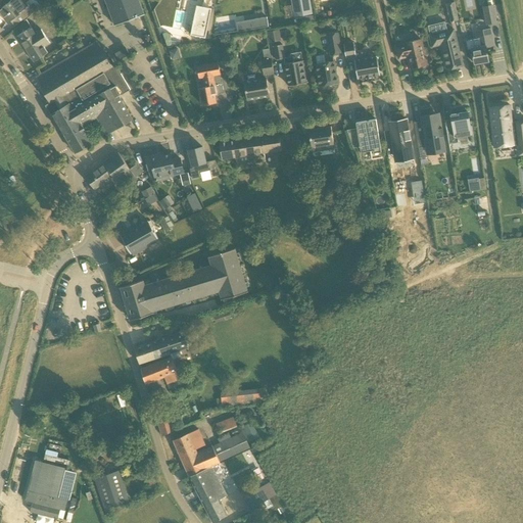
[(12,0),(0,9),(0,12),(8,24),(11,21),(25,11),(29,16),(34,12),(39,8),(35,3),(30,7),(27,3),(24,0),(12,0)]
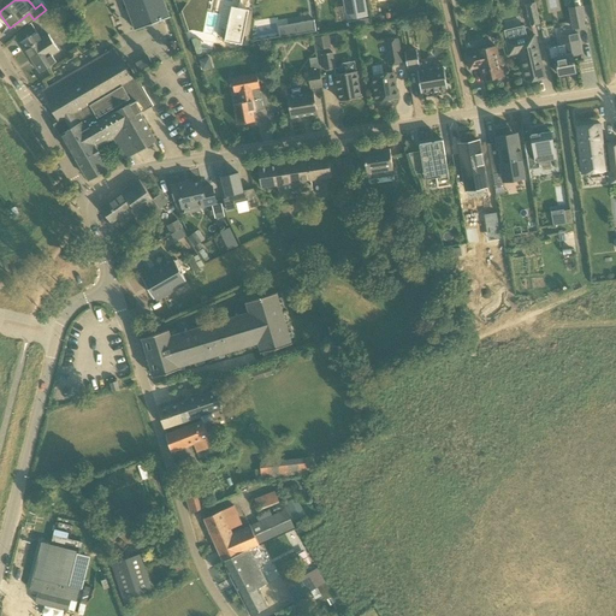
[(124,0),(136,30),(170,18),(171,18),(164,0),(124,0)]
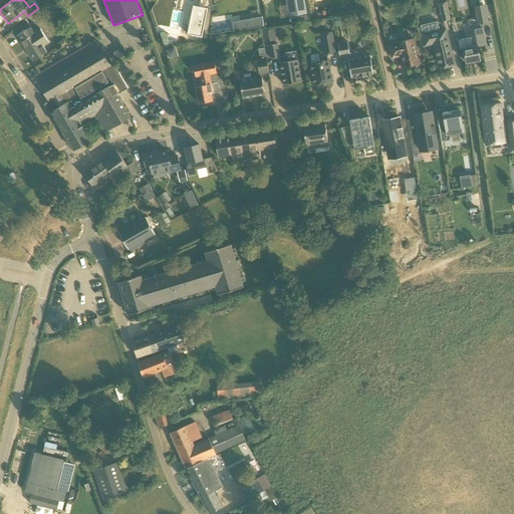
[(302,0),(289,0),(292,14),(305,14),(302,0)]
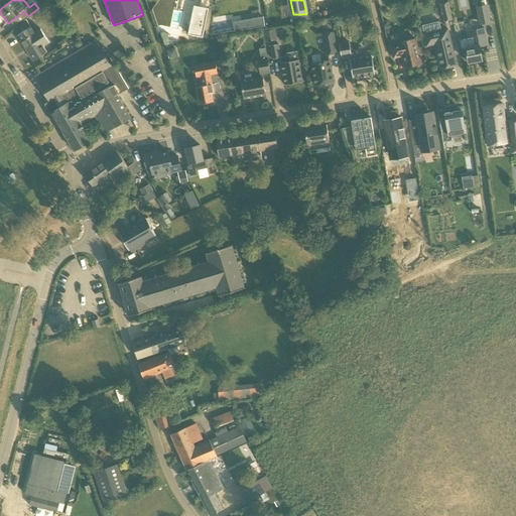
[(444,22),(453,20),(448,2),(440,4),(444,22)]
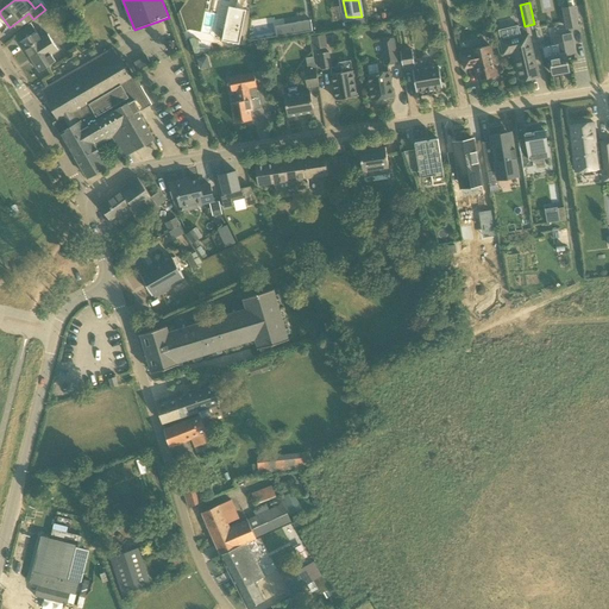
[(230,7),(223,41),(239,44),(246,11),(237,8),(236,8),(230,7)]
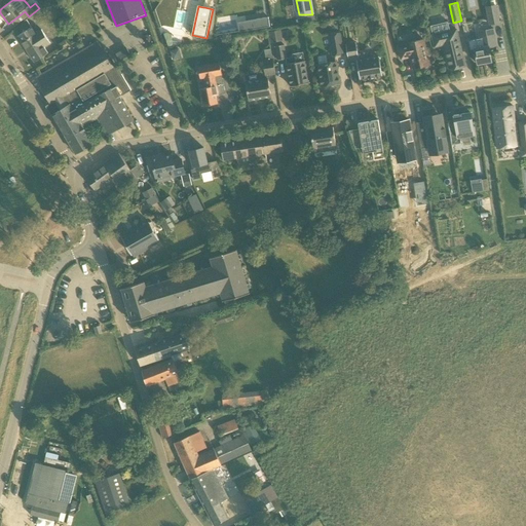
[(490,25),(499,24),(496,6),(491,7),(487,7),(490,25)]
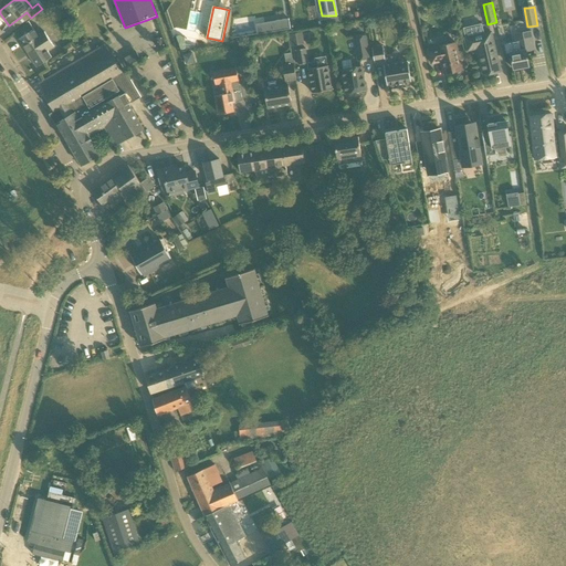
[(64,32),(75,24),(69,16),(58,23),(64,32)]
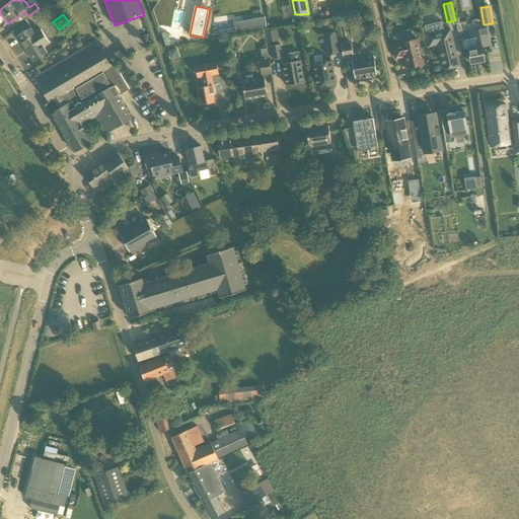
[(263,16),(233,21),(234,30),(264,25),(263,16)]
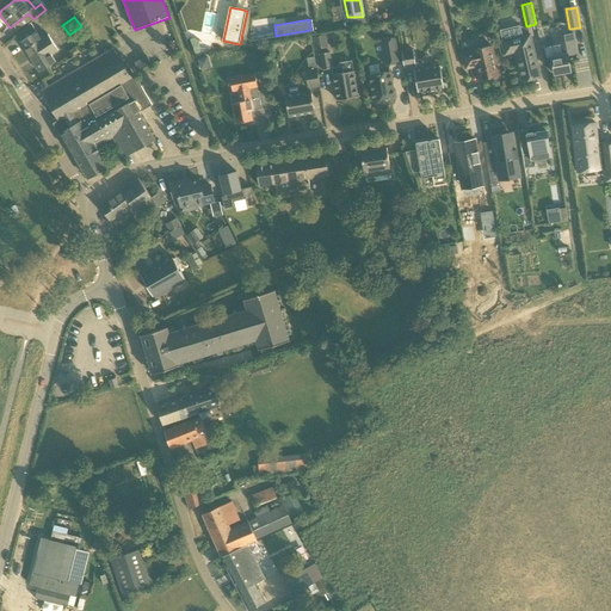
[(500,30),(503,42),(506,55),(514,53),(522,82),(541,78),(530,35),(523,37),(520,26),(500,30)]
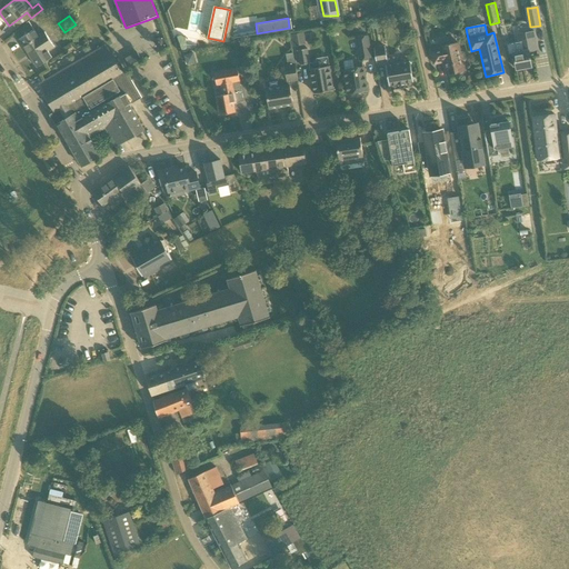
[(48,51),(55,48),(55,47),(45,32),(39,37),(35,30),(19,40),(38,68),(52,58),(48,51)]
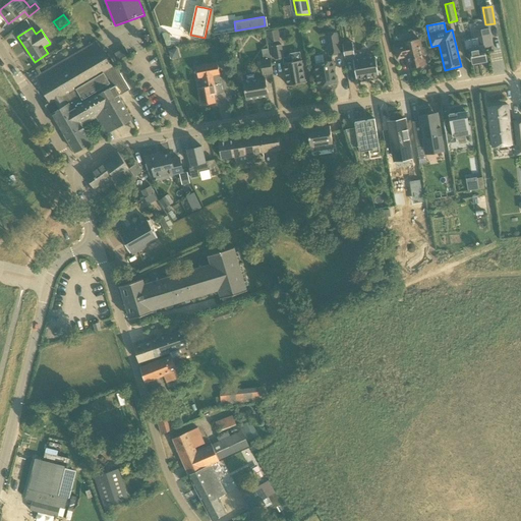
[(267,32),(269,43),(274,42),(273,37),(279,36),(278,30),(267,32)]
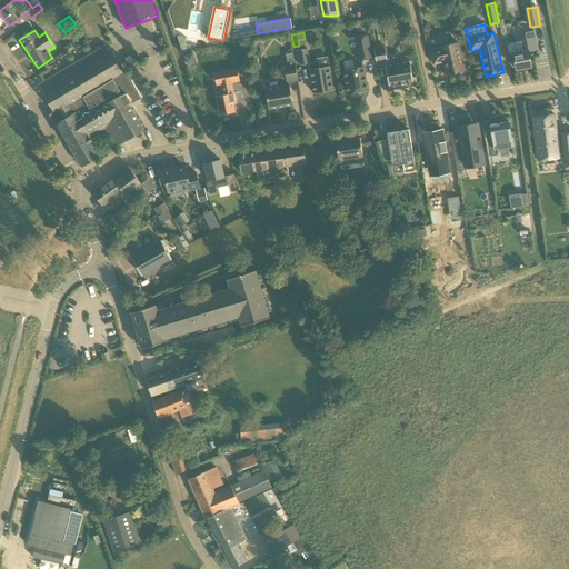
[(513,53),(517,70),(532,67),(529,50),(528,47),(537,45),(535,32),(518,35),(520,46),(521,52),(513,53)]
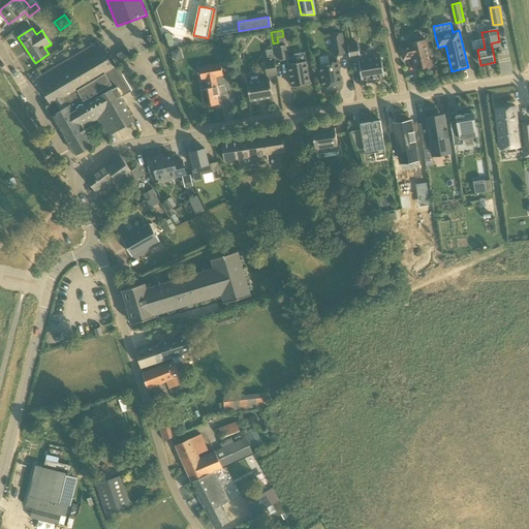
[(342,33),(332,35),(335,57),(345,55),(342,33)]
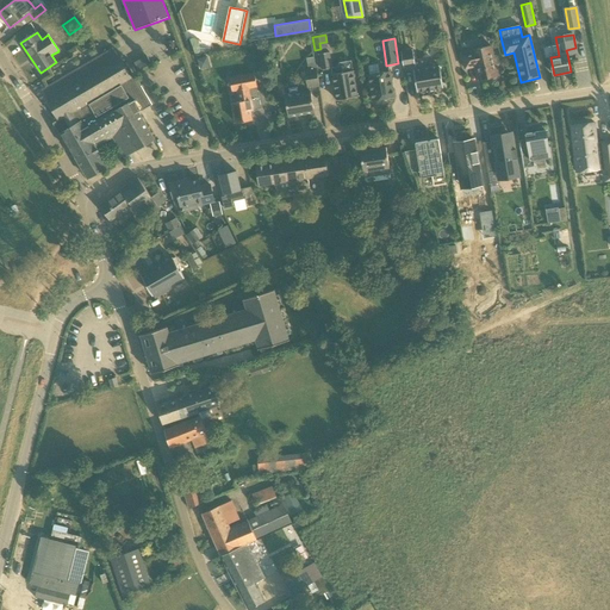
[(472,50),(472,53),(462,55),(466,69),(475,67),(479,81),(498,76),(496,66),(498,66),(499,63),(498,57),(496,56),(493,56),(491,47),(472,50)]
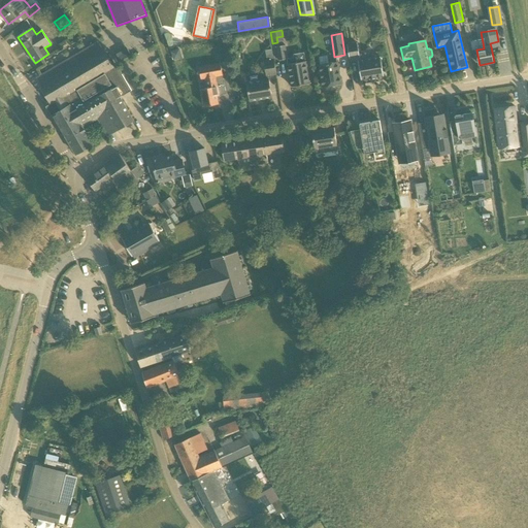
[(98,43),(38,78),(42,86),(41,87),(52,104),(53,104),(54,106),(53,107),(53,108),(53,109),(54,110),(55,110),(56,110),(57,110),(58,113),(54,116),(76,155),(93,144),(84,128),(98,119),(97,119),(106,112),(103,107),(120,97),(120,98),(121,98),(123,96),(132,91),(126,81),(117,65),(113,67),(103,50),(102,51),(98,43)]
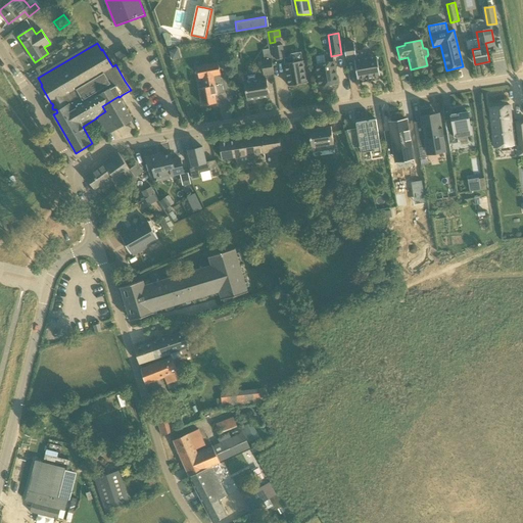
[(346,58),(357,56),(354,43),(344,45),(346,58)]
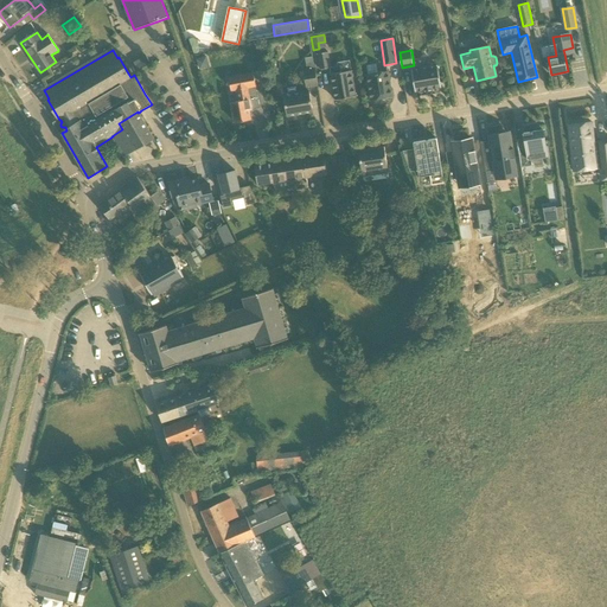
[(320,69),(331,68),(328,52),(318,53),(320,69)]
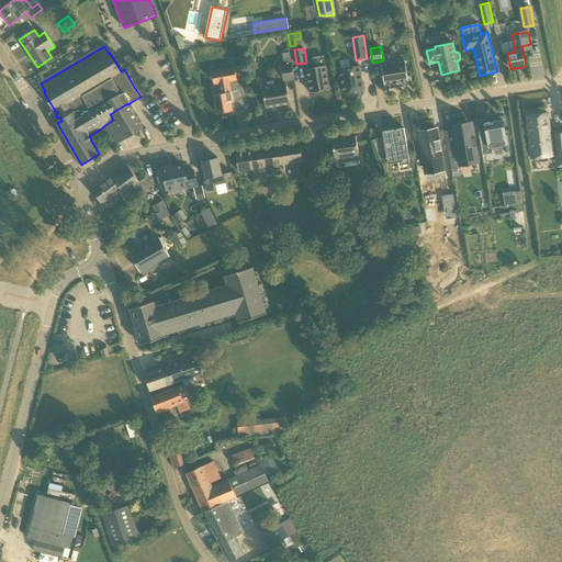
[(128,65),(139,59),(135,51),(124,57),(128,65)]
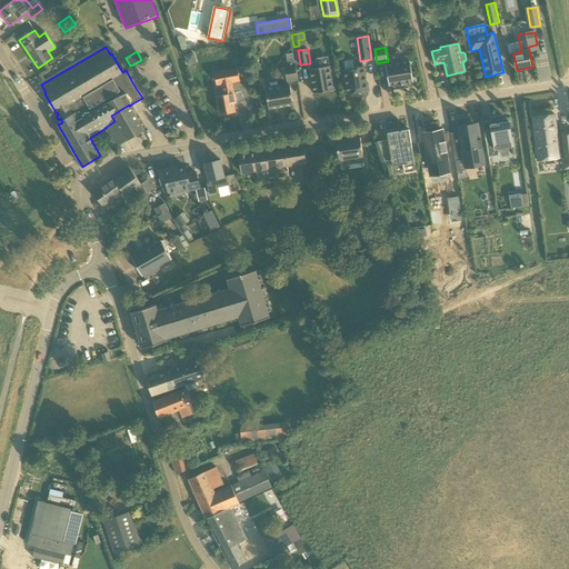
[(298,80),(296,66),(293,53),(286,55),(288,67),(285,67),(286,76),(287,82),(289,81),(298,80)]
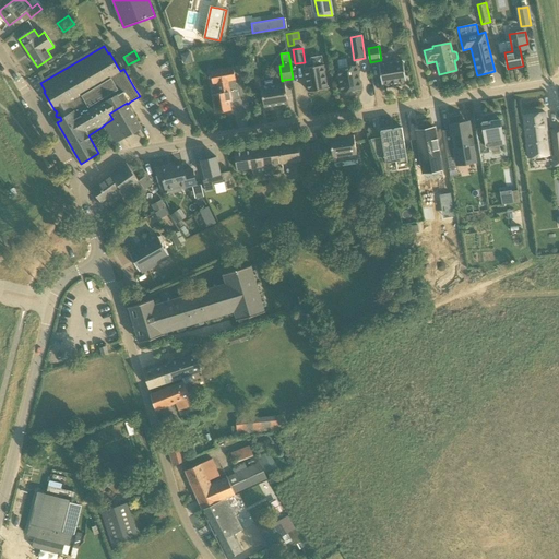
[(357,66),(348,67),(347,59),(339,60),(340,69),(337,69),(342,93),(361,90),(357,66)]
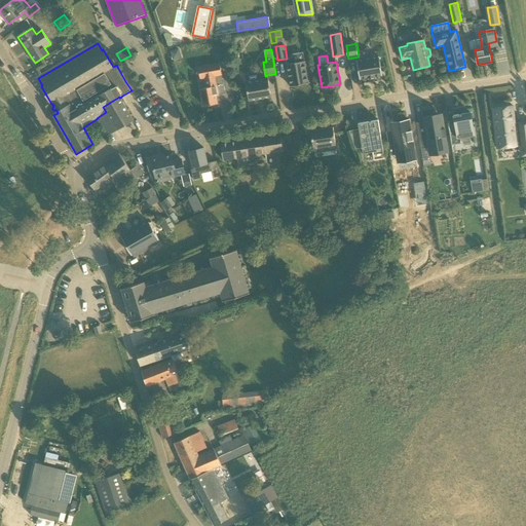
[(379,58),(357,61),(360,79),(369,78),(369,79),(374,78),(374,77),(382,75),(379,58)]
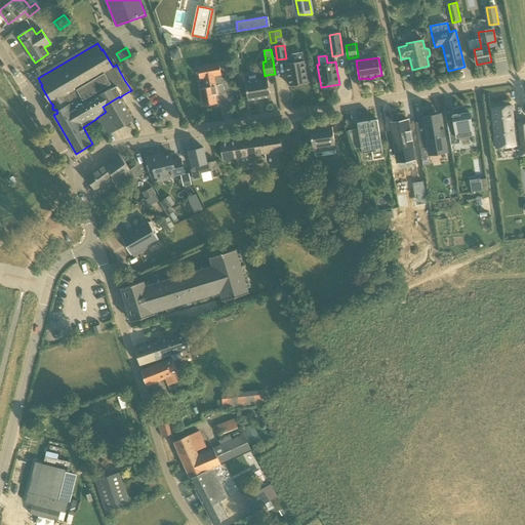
[(308,83),(305,62),(286,65),(290,86),(308,83)]
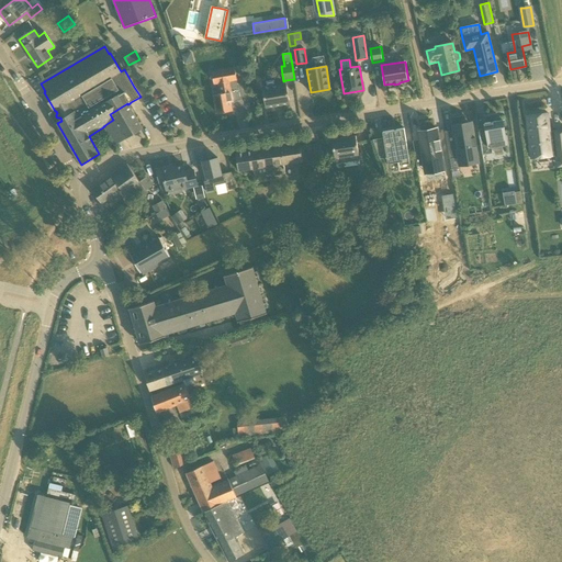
[(213,72),(212,74),(214,83),(220,83),(221,93),(214,96),(217,113),(233,111),(231,102),(233,102),(242,101),(237,80),(235,69),(213,72)]
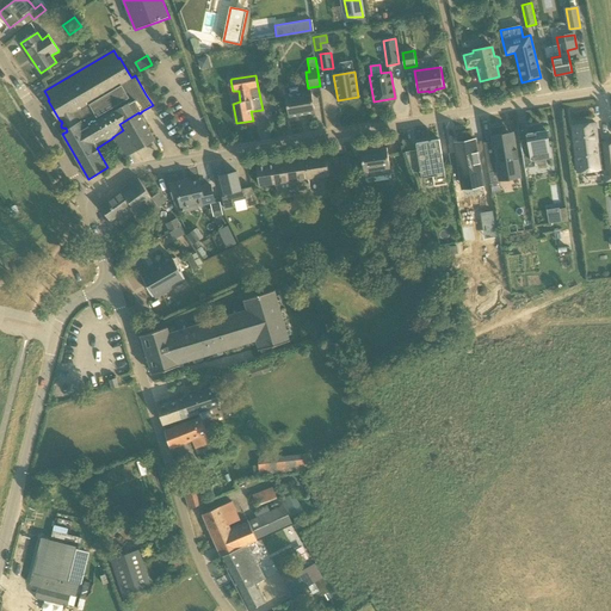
[(312,92),(304,93),(285,96),(289,117),(315,112),(312,92)]
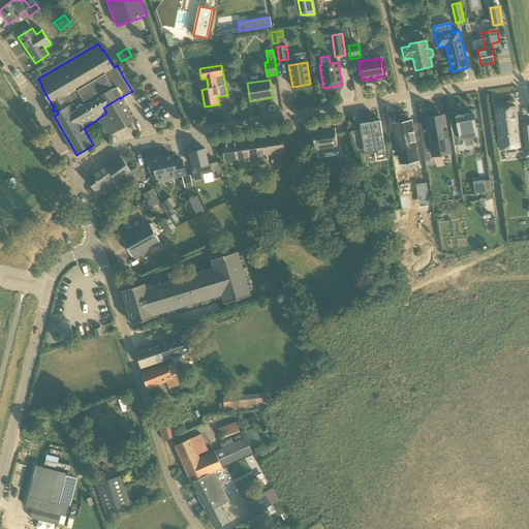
[(106,113),(97,119),(98,119),(109,136),(134,121),(121,98),(120,98),(120,97),(103,107),(106,113)]
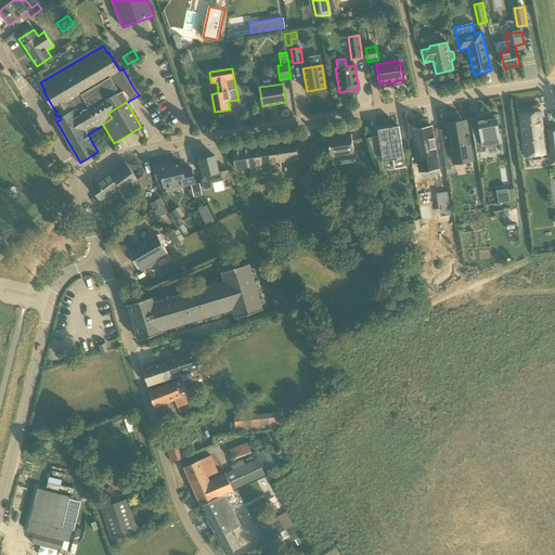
[(550,154),(551,163),(554,162),(554,128),(546,129),(546,130),(543,131),(541,112),(519,114),(525,157),(546,155),(546,154),(550,154)]
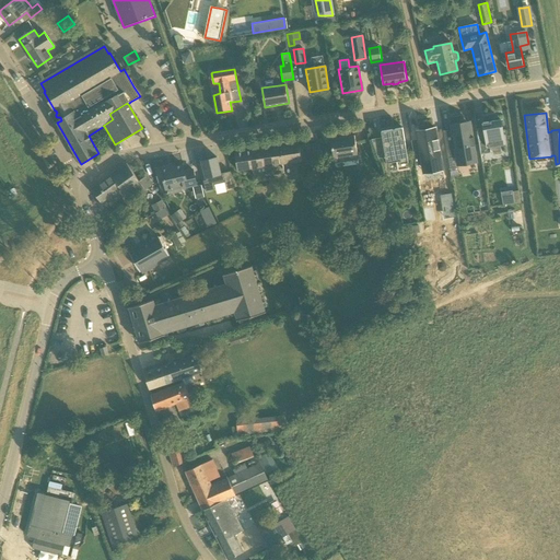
[(481,155),(482,155),(491,153),(490,147),(505,144),(501,120),(483,124),(485,131),(478,132),(478,130),(477,130),(481,155)]
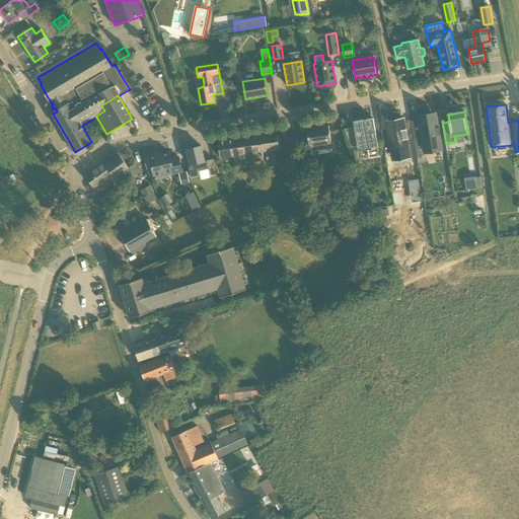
[(416,147),(424,146),(425,153),(442,150),(439,136),(441,135),(439,127),(438,127),(436,117),(436,114),(431,115),(419,117),(420,123),(413,124),(413,122),(412,122),(416,147)]
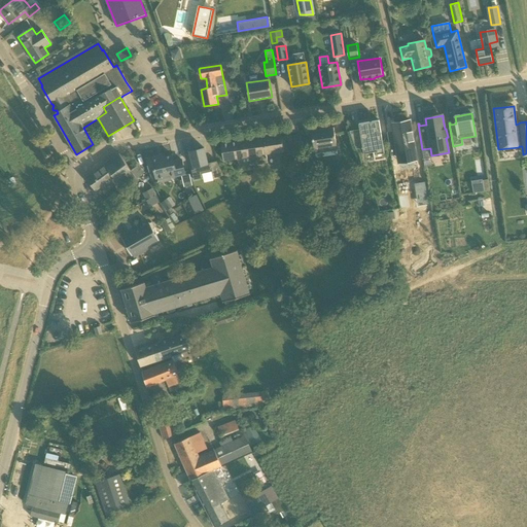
[(385,159),(379,120),(359,124),(360,130),(350,132),(356,148),(356,149),(359,148),(363,147),(363,148),(364,152),(364,153),(365,153),(374,152),(375,161),(376,161),(385,159)]
